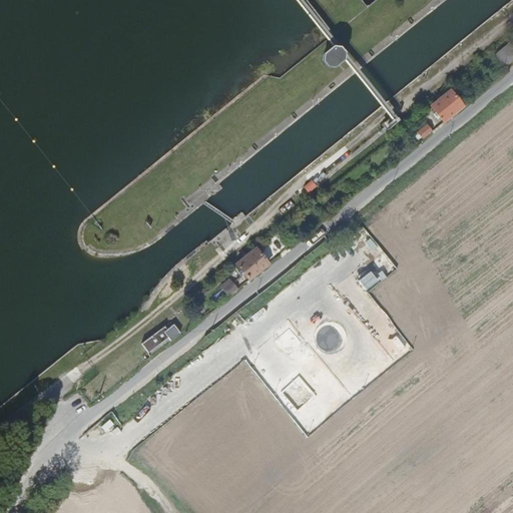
[(504,68),(512,61),(512,59),(508,53),(498,61),(504,68)]
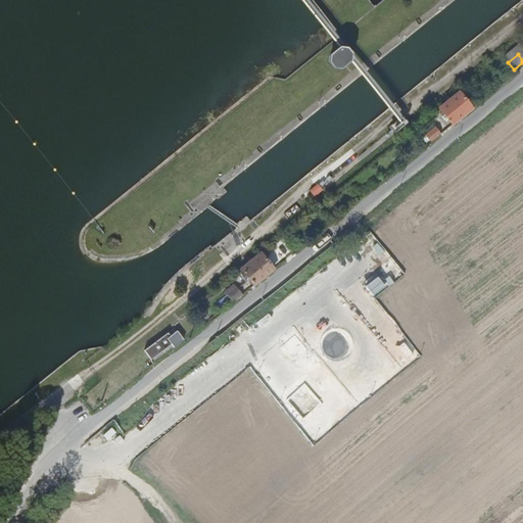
[(453,125),(472,109),(460,94),(440,109),(453,125)]
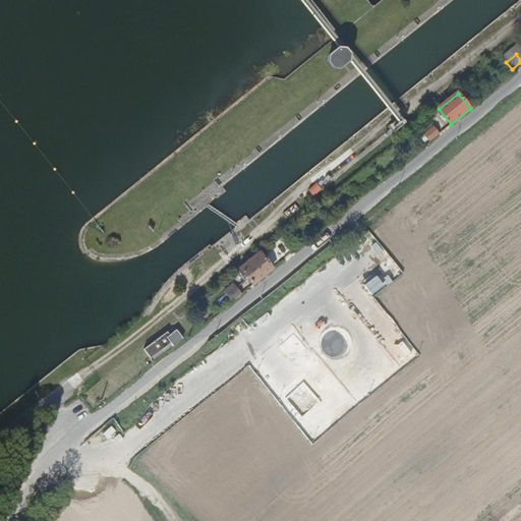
[(425,134),(431,139),(440,133),(435,127),(425,134)]
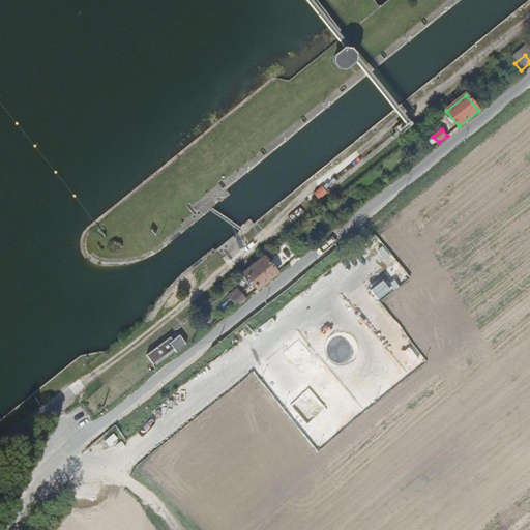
[(259,289),(277,272),(265,257),(245,272),(259,289)]
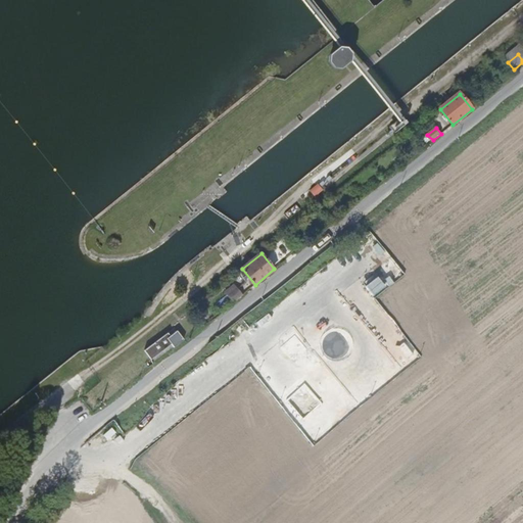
[(234,302),(243,294),(239,287),(229,295),(234,302)]
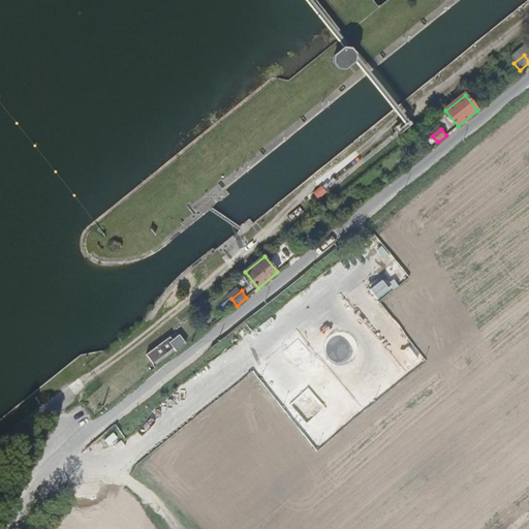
[(176,352),(187,344),(176,332),(146,355),(153,364),(173,348),(176,352)]
